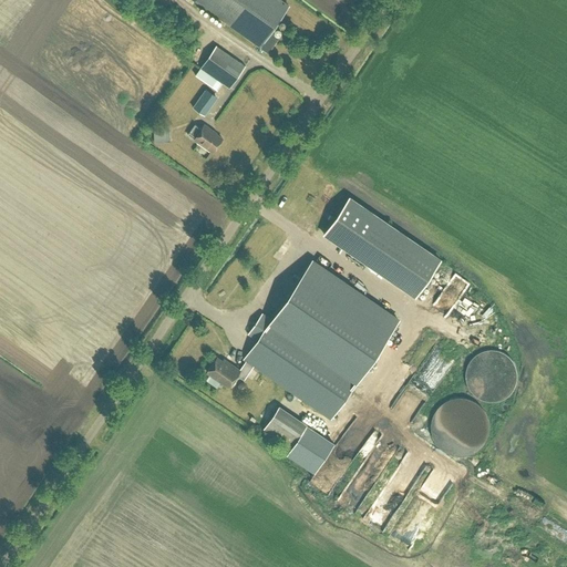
[(289,6),(280,0),(193,0),(260,47),(289,6)]
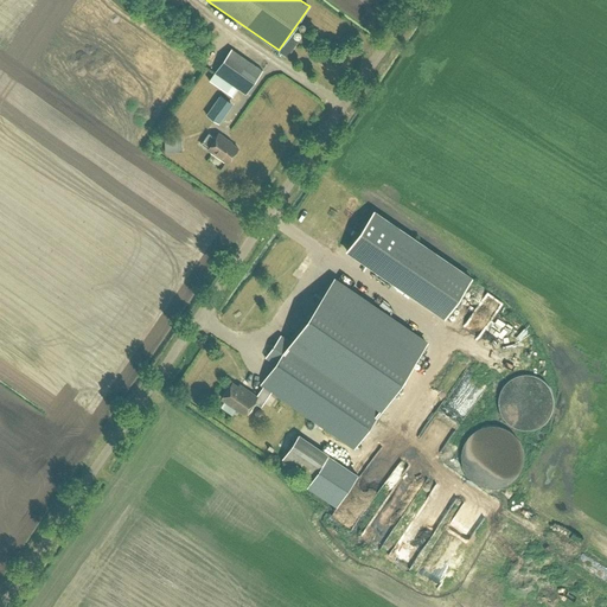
[(209,37),(215,48),(224,43),(219,32),(209,37)]
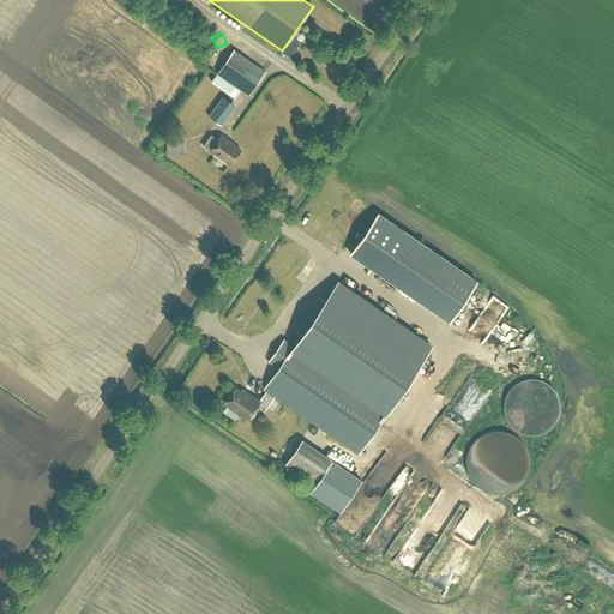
[(259,78),(229,55),(216,73),(247,95),(259,78)]
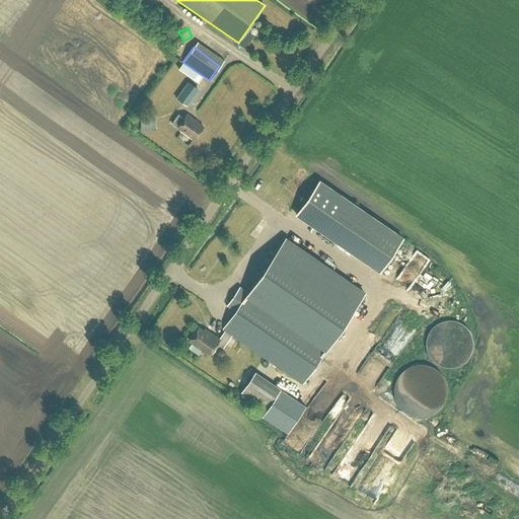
[(184,118),(178,114),(171,123),(177,127),(177,128),(195,139),(204,126),(193,119),(194,118),(187,114),(184,118)]
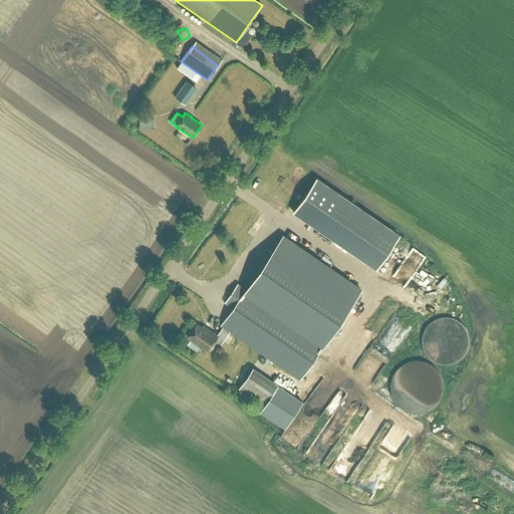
[(153,113),(139,114),(139,129),(153,127),(153,113)]
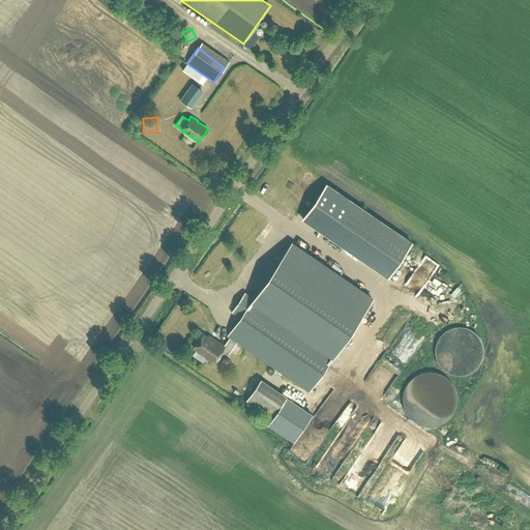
[(321,184),(297,219),(387,280),(411,244),(321,184)]
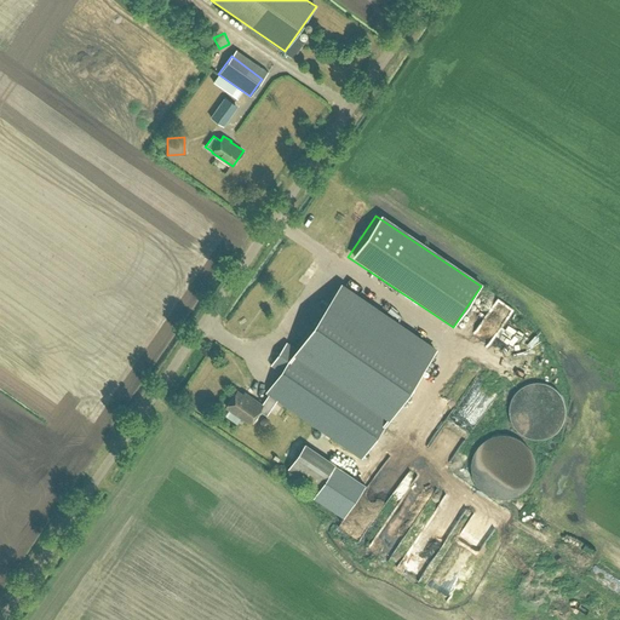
[(309,257),(311,267),(320,264),(317,256),(309,257)]
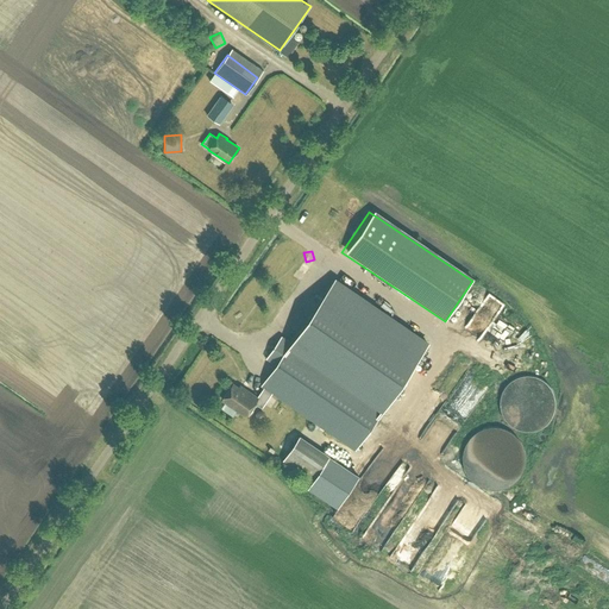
[(422,326),(344,272),(337,283),(416,336),(422,326)]
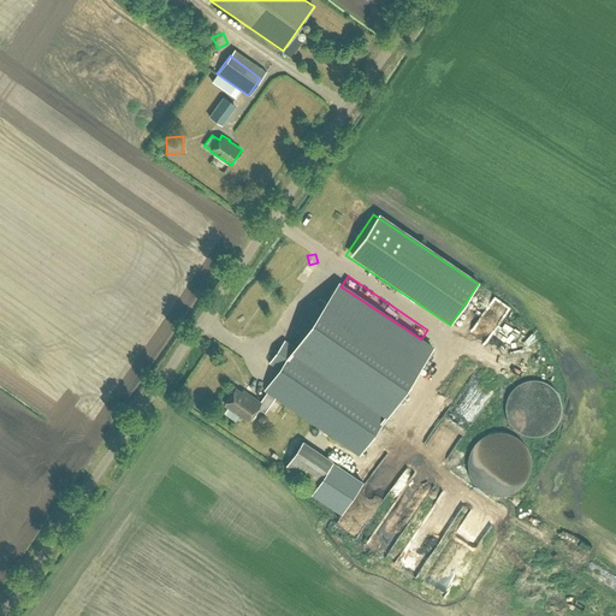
[(282,329),(288,318),(282,315),(277,325),(282,329)]
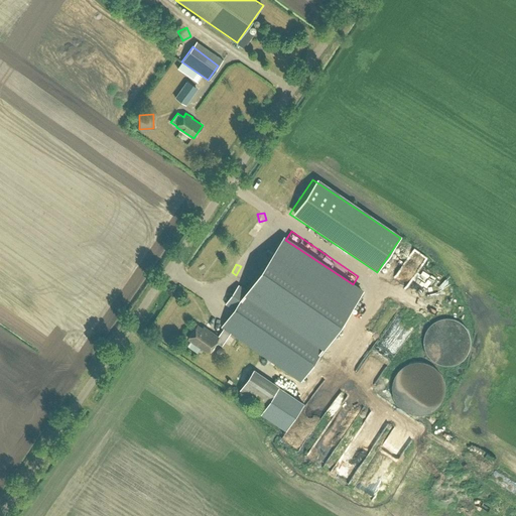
[(260,275),(257,280),(277,293),(280,288),(260,275)]
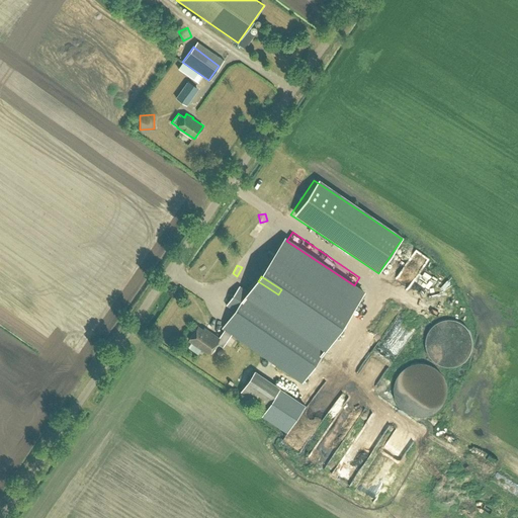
[(235,311),(223,328),(225,329),(219,338),(207,331),(206,333),(197,326),(188,339),(208,353),(216,342),(223,347),(231,334),(289,373),(320,329),(254,282),(247,292),(239,286),(226,305),(235,311)]
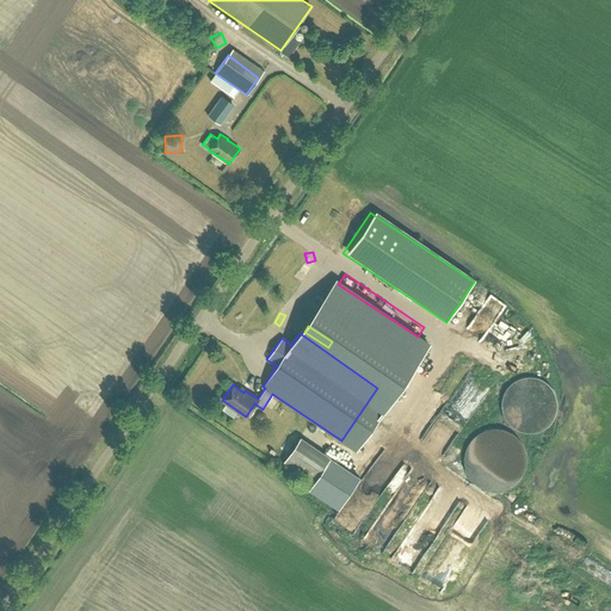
[(423,349),(414,344),(408,353),(417,358),(423,349)]
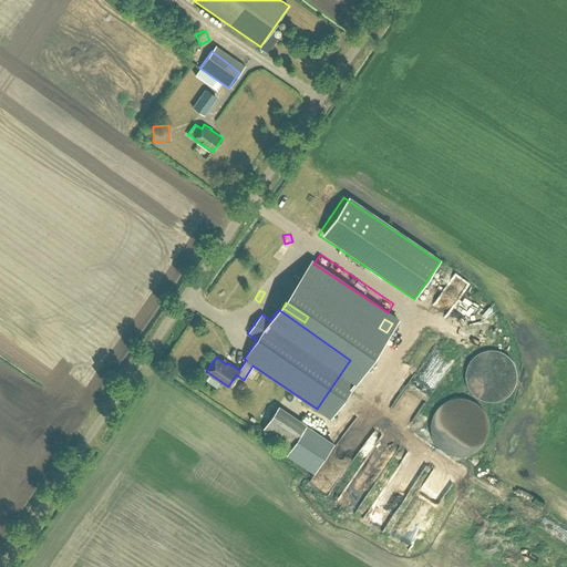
[(450,406),(465,418),(476,403),(470,399),(472,397),(463,390),(457,398),(456,397),(450,406)]
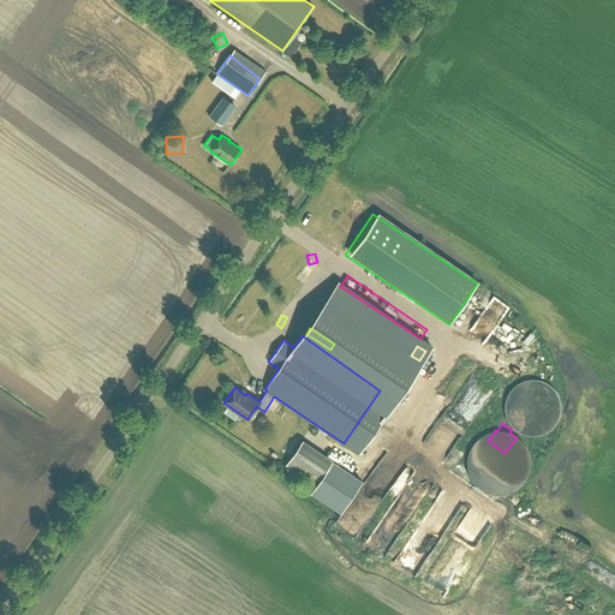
[(329,463),(299,443),(285,465),(315,485),(329,463)]
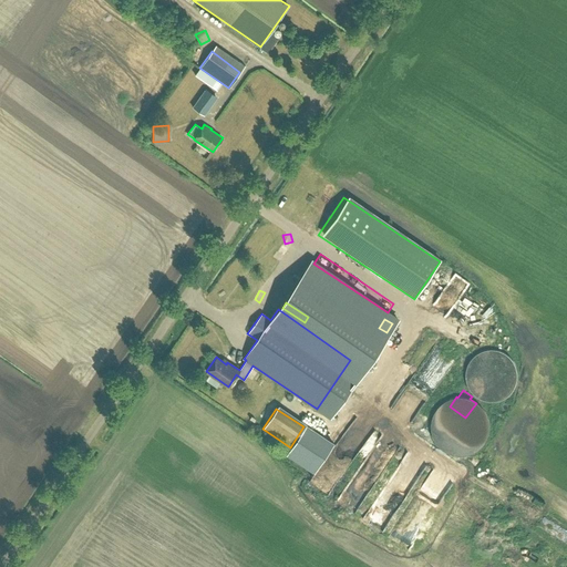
[(290,447),(285,455),(313,474),(333,444),(305,425),(303,426),(290,447)]
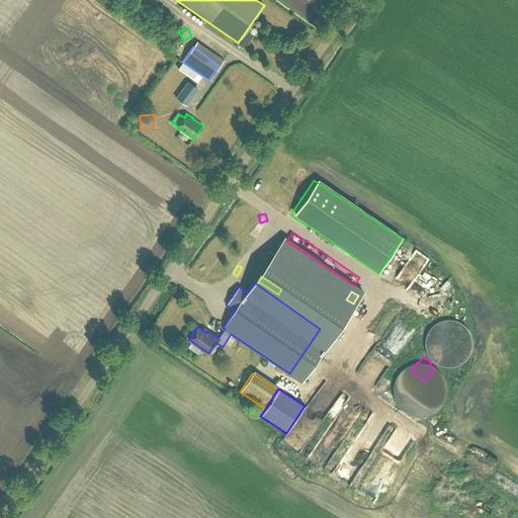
[(337,399),(345,405),(351,397),(343,391),(337,399)]
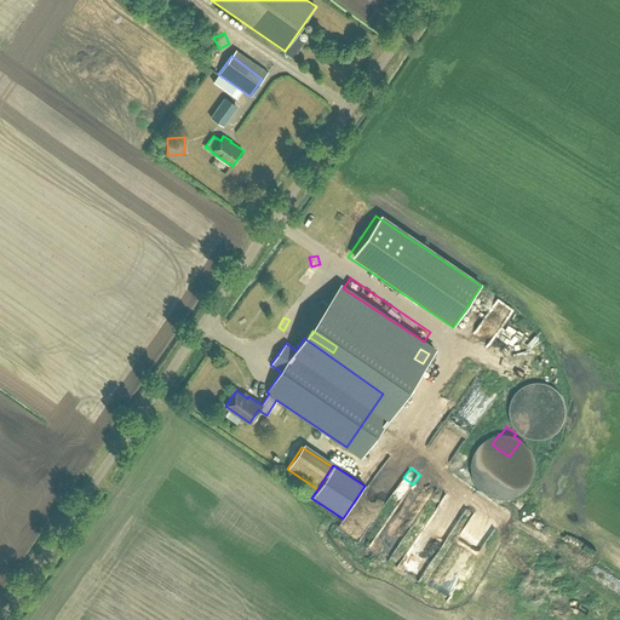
[(345,544),(366,516),(355,507),(337,530),(340,533),(337,538),(345,544)]
